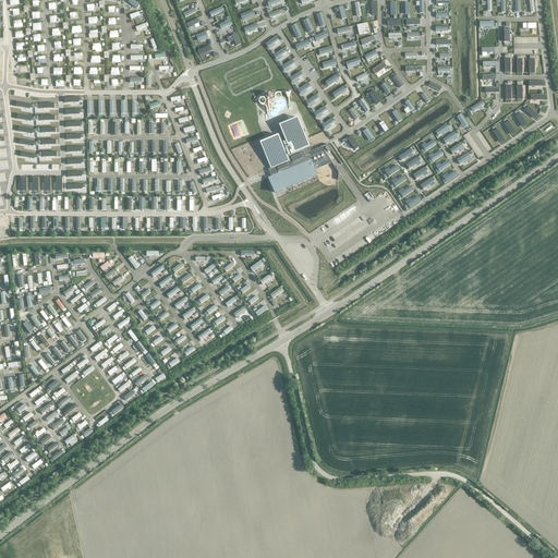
[(137,9),(140,5),(132,0),(129,0),(129,2),(137,9)]
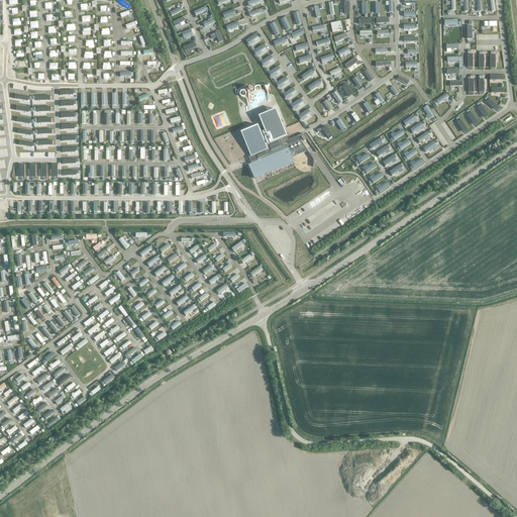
[(208,11),(206,7),(194,12),(196,16),(208,11)]
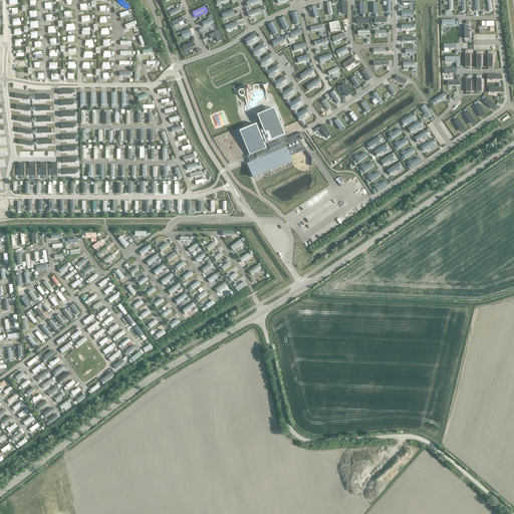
[(181,12),(179,8),(169,13),(171,17),(181,12)]
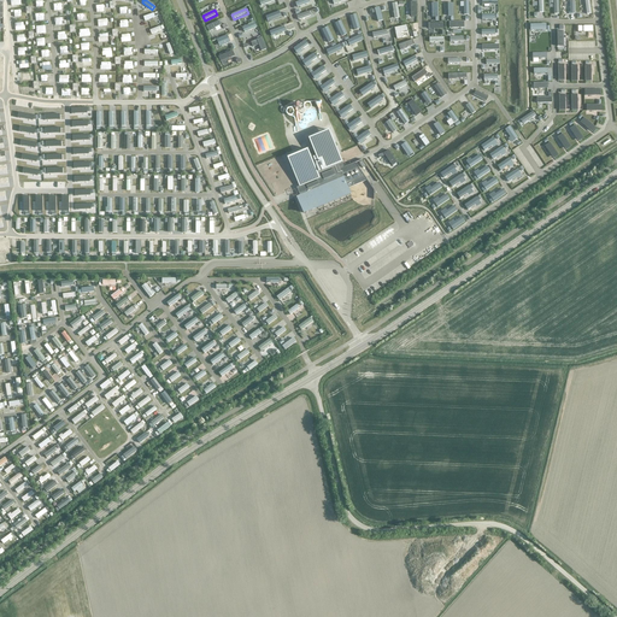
[(281,18),(278,12),(265,17),(268,23),(281,18)]
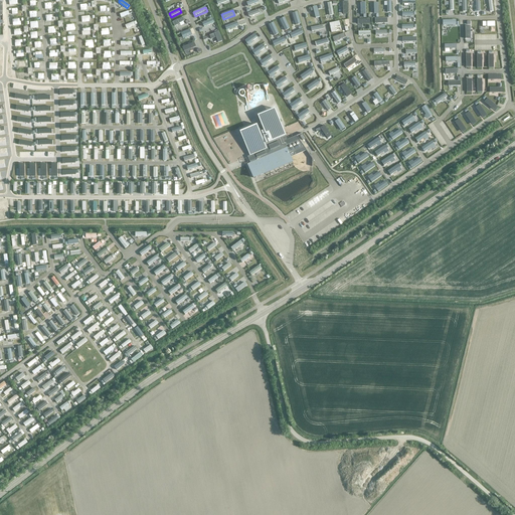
[(301,24),(298,12),(293,14),(296,26),(301,24)]
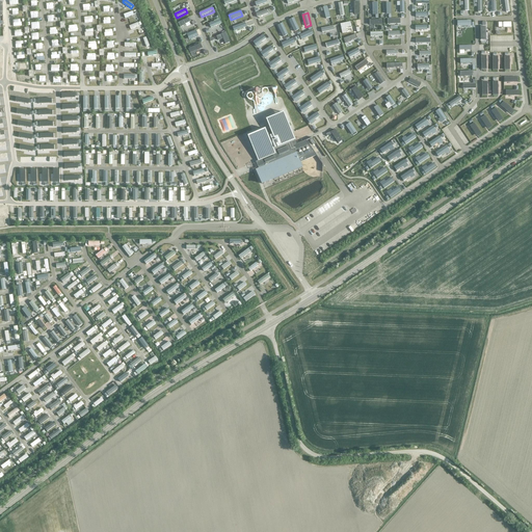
[(190,22),(189,19),(178,24),(180,28),(185,26),(185,25),(190,22)]
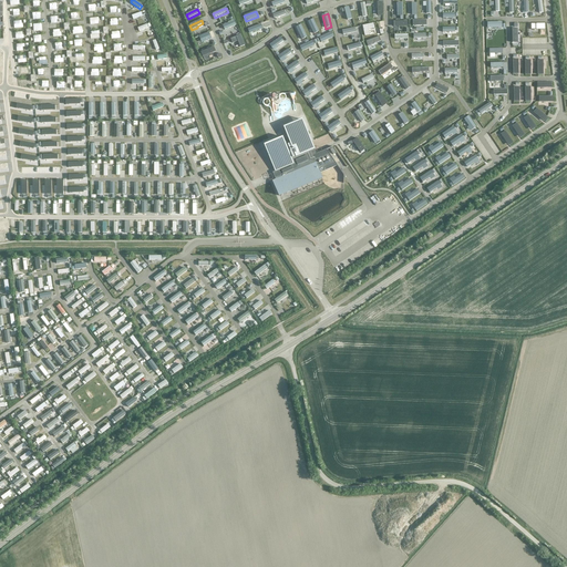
[(308,22),(315,34),(319,32),(313,20),(308,22)]
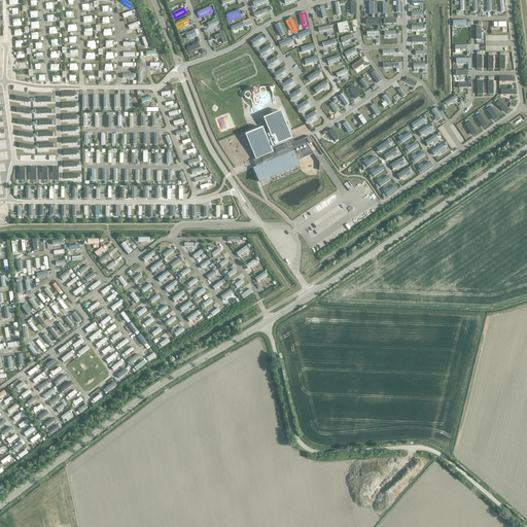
[(219,25),(217,20),(207,24),(209,28),(219,25)]
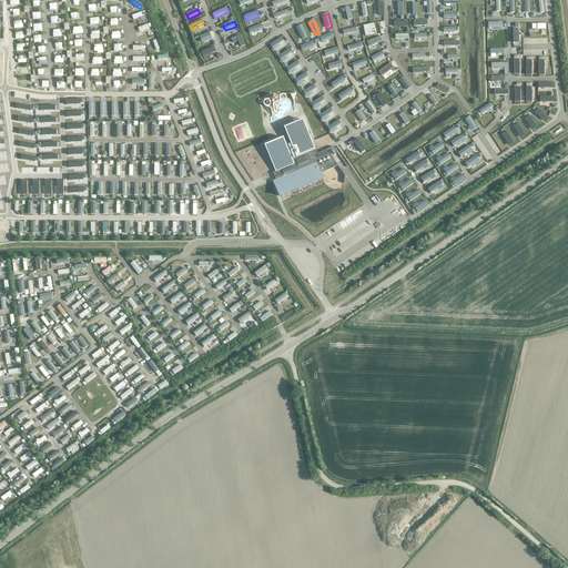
[(263,30),(261,24),(249,30),(250,34),(263,30)]
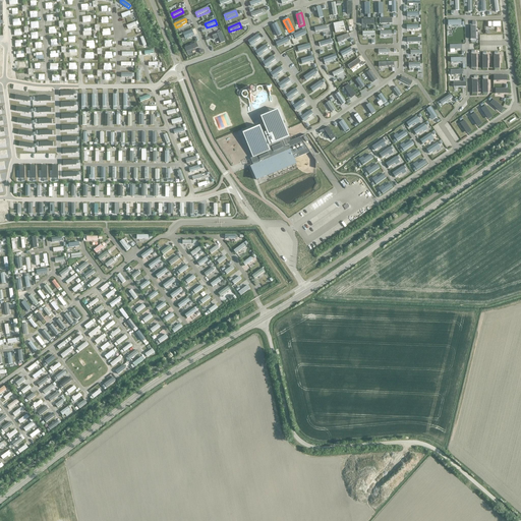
[(344,26),(344,22),(334,24),(336,34),(340,33),(339,29),(344,26)]
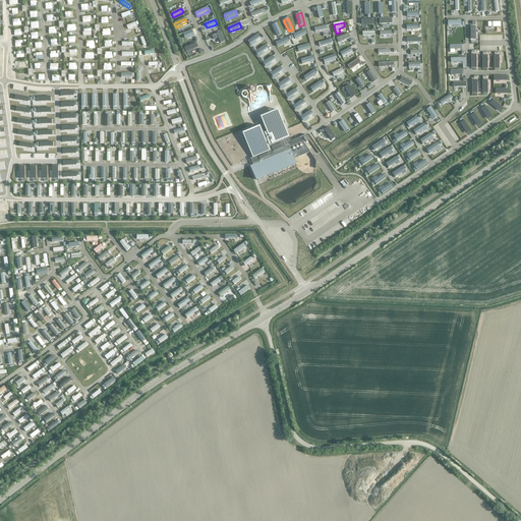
[(282,35),(277,23),(272,25),(278,37),(282,35)]
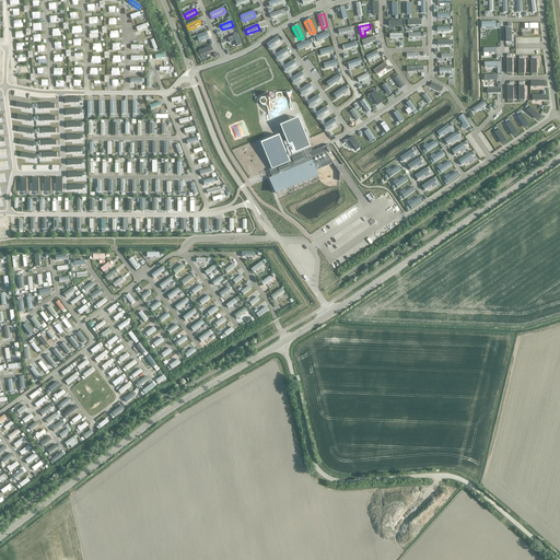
[(328,32),(315,38),(317,43),(330,37),(328,32)]
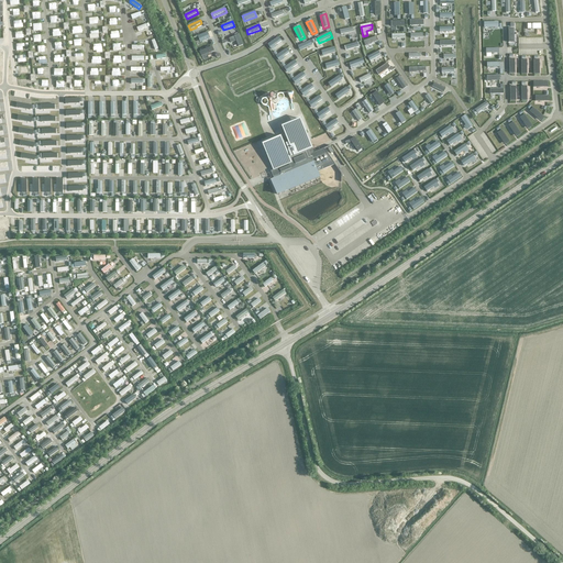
[(210,40),(207,33),(198,36),(200,43),(210,40)]
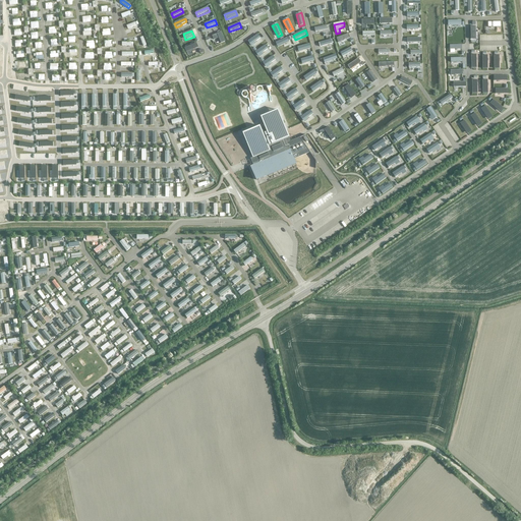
[(225,43),(221,33),(212,37),(214,41),(219,39),(221,44),(225,43)]
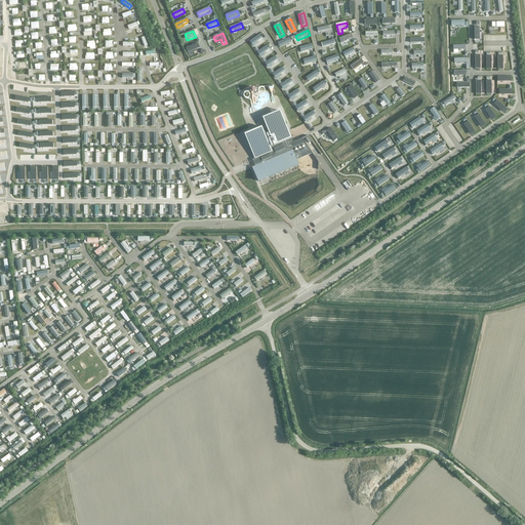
[(263,39),(259,35),(249,42),(252,46),(253,47),(257,45),(256,43),(263,39)]
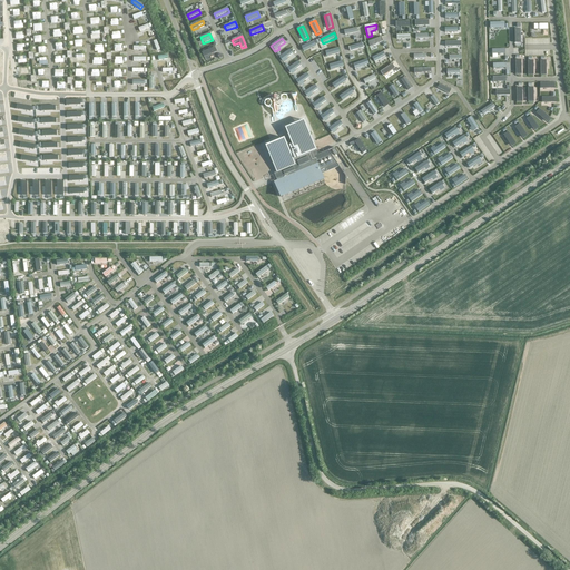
[(383,42),(382,38),(369,42),(371,48),(377,46),(376,45),(383,42)]
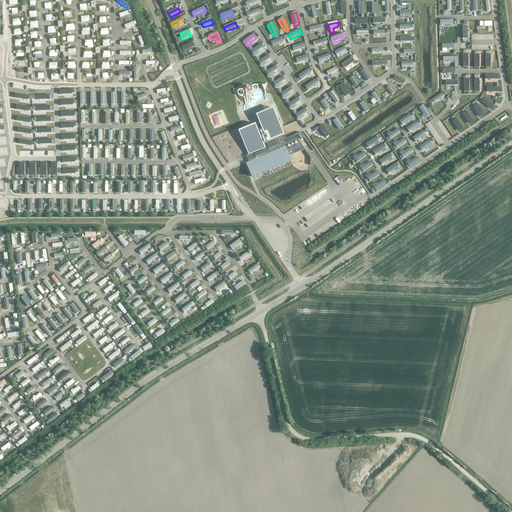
[(282,38),(271,42),(273,47),(284,42),(282,38)]
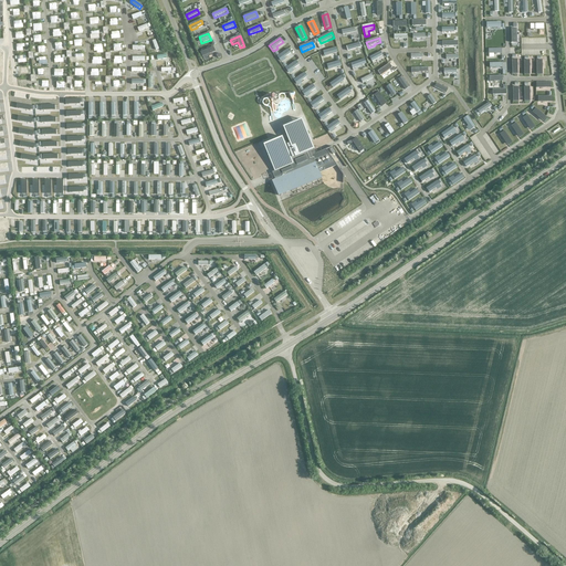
[(216,52),(213,48),(200,53),(202,58),(216,52)]
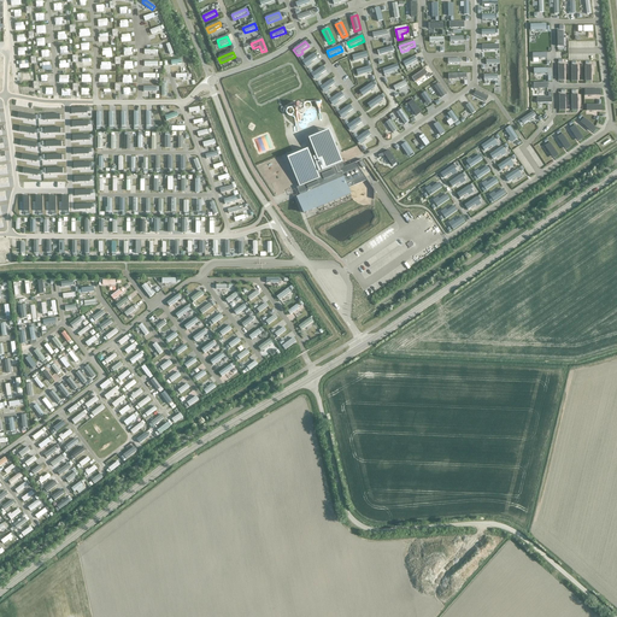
[(317,59),(315,54),(303,63),(306,68),(307,69),(311,66),(310,64),(317,59)]
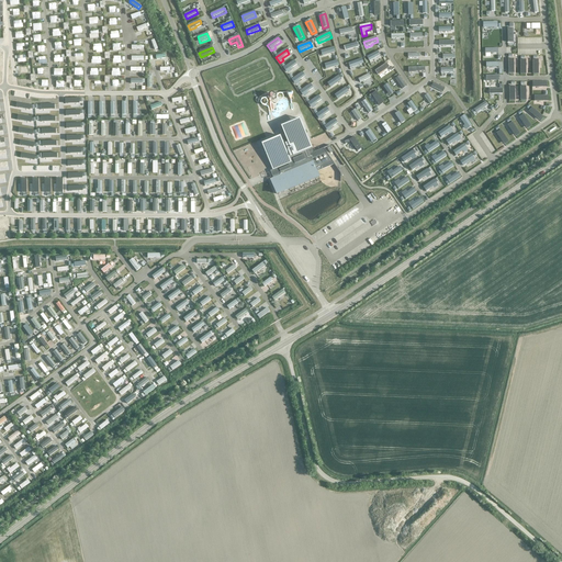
[(380,56),(378,52),(368,57),(370,62),(380,56)]
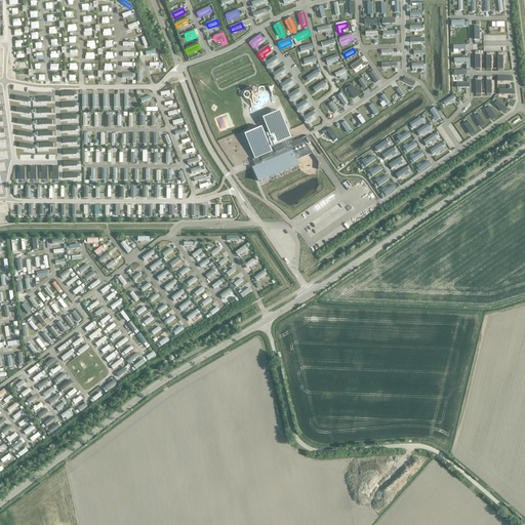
[(339,59),(338,55),(325,59),(327,65),(339,59)]
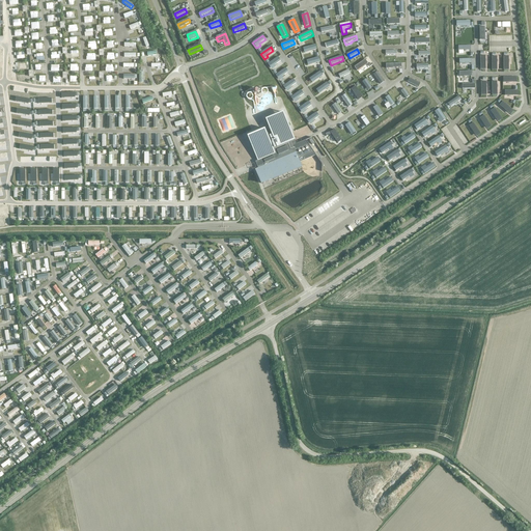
[(281,62),(278,58),(268,64),(271,68),(272,70),(276,67),(275,66),(281,62)]
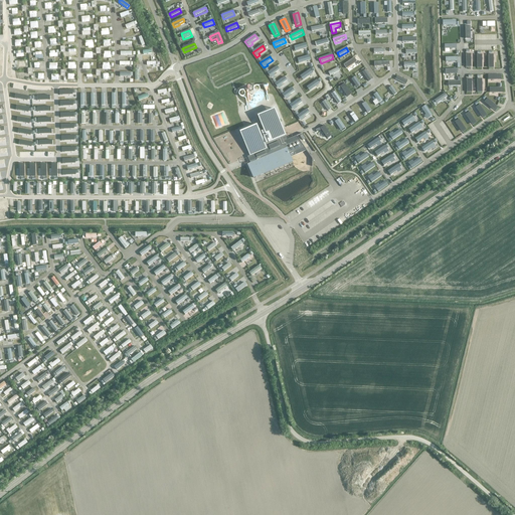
[(310,56),(298,59),(299,64),(311,60),(310,56)]
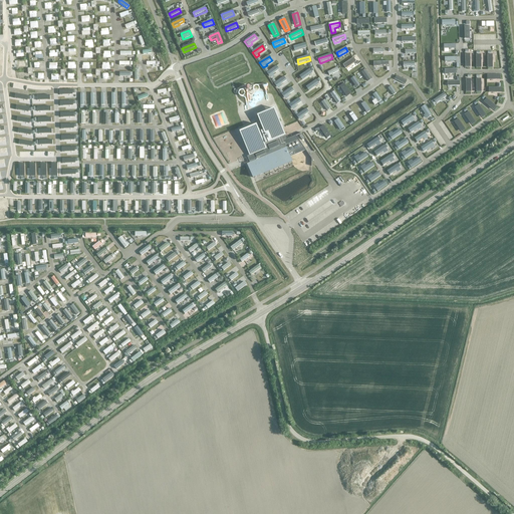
[(356,62),(353,58),(343,65),(345,69),(356,62)]
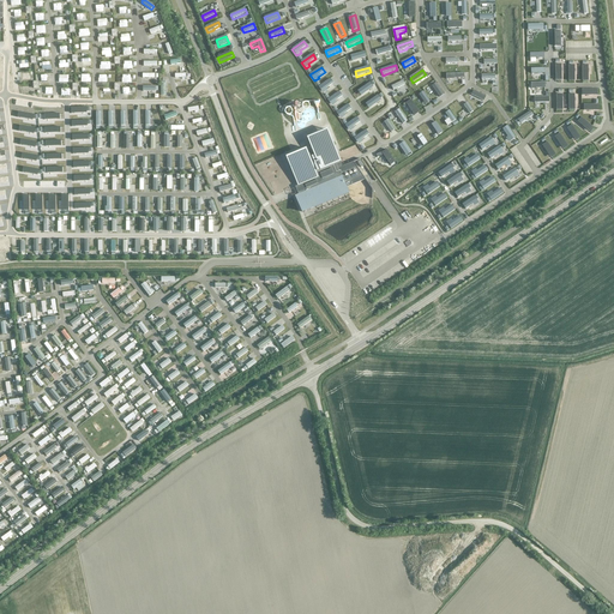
[(333,84),(331,79),(319,88),(323,92),(324,94),(327,91),(326,89),(333,84)]
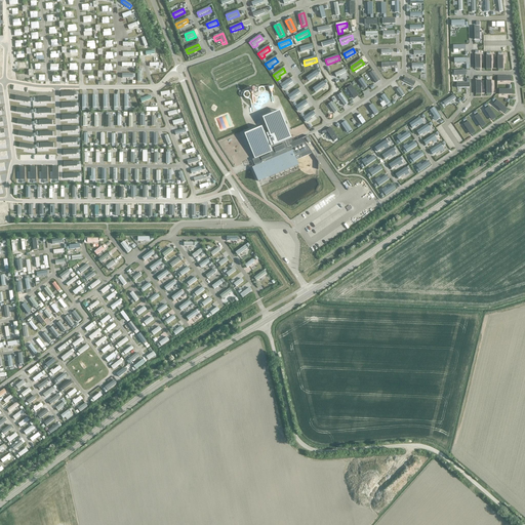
[(347,73),(345,70),(334,74),(336,78),(347,73)]
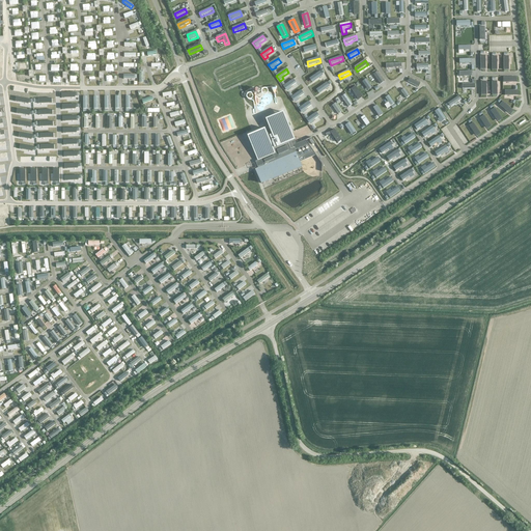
[(312,83),(323,76),(320,72),(309,79),(312,83)]
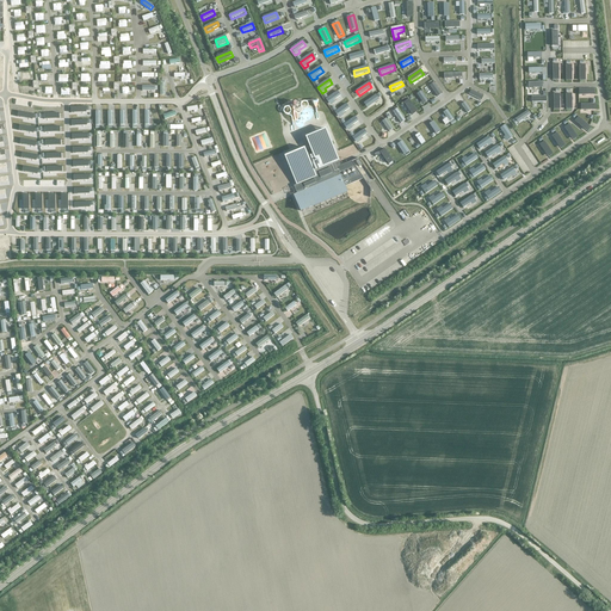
[(442,96),(434,84),(430,86),(438,98),(442,96)]
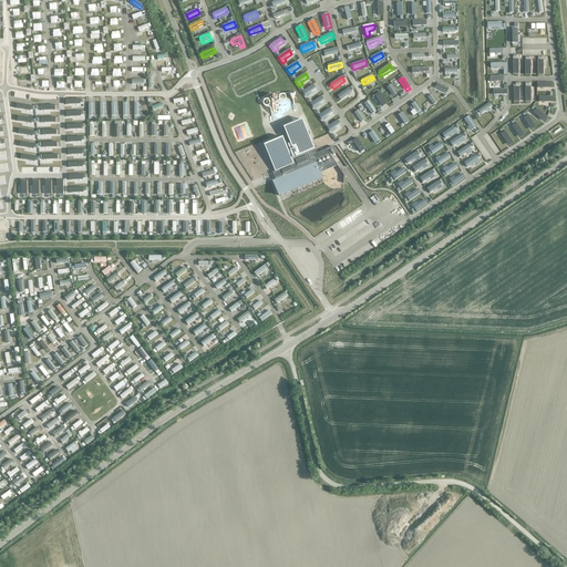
[(450,90),(437,84),(435,89),(447,94),(450,90)]
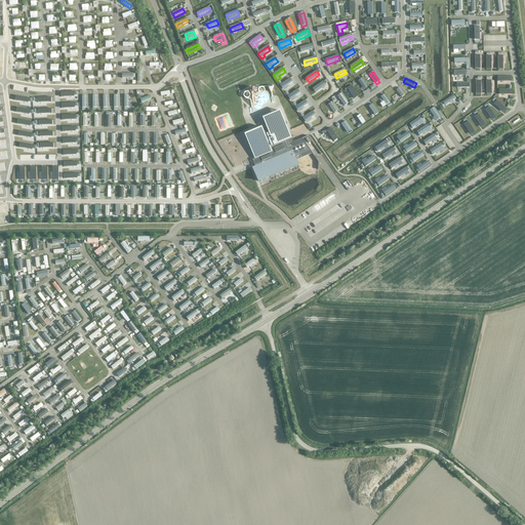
[(292,83),(290,79),(286,82),(280,86),(283,90),(284,91),(287,89),(286,87),(292,83)]
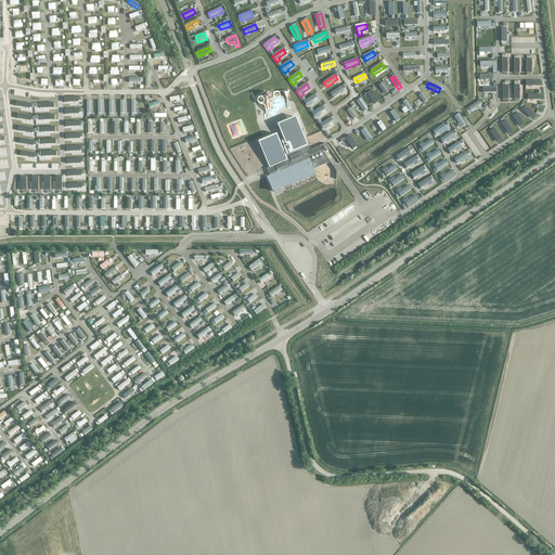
[(389,92),(383,84),(378,86),(385,95),(389,92)]
